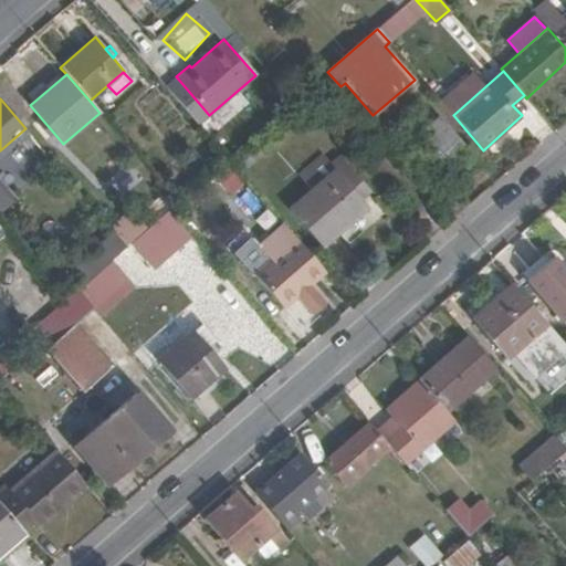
[(437,156),(459,138),(440,115),(418,134),(437,156)]
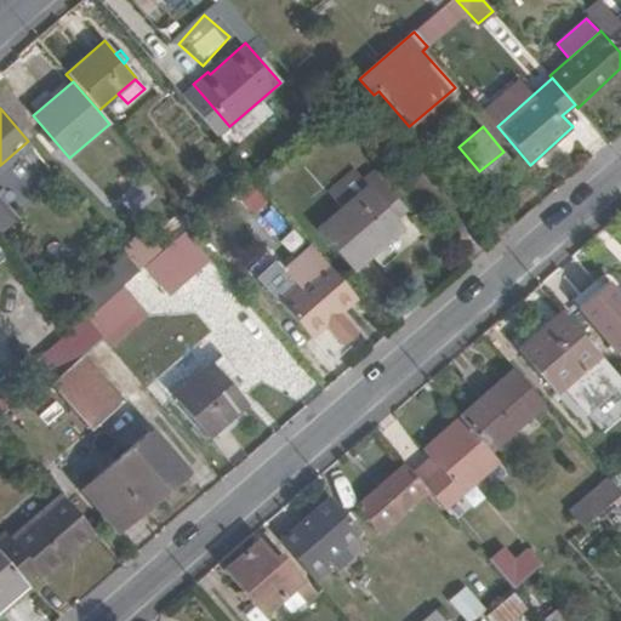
[(353,271),(404,227),(396,216),(371,188),(377,182),(380,180),(374,172),(364,180),(355,170),(329,192),(342,208),(317,231),(353,271)]
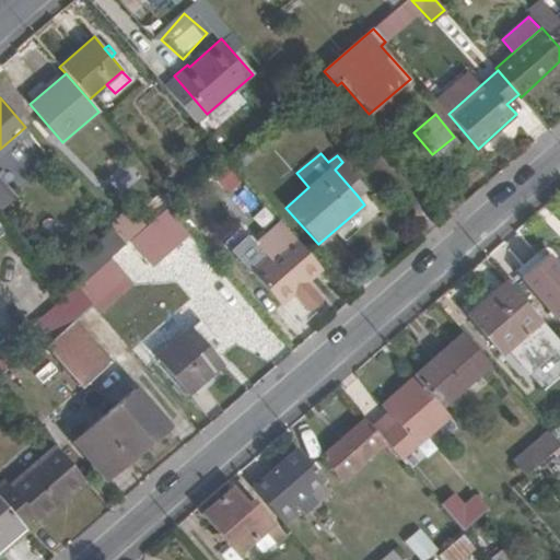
[(357,195),(363,189),(340,164),(335,170),(357,195)]
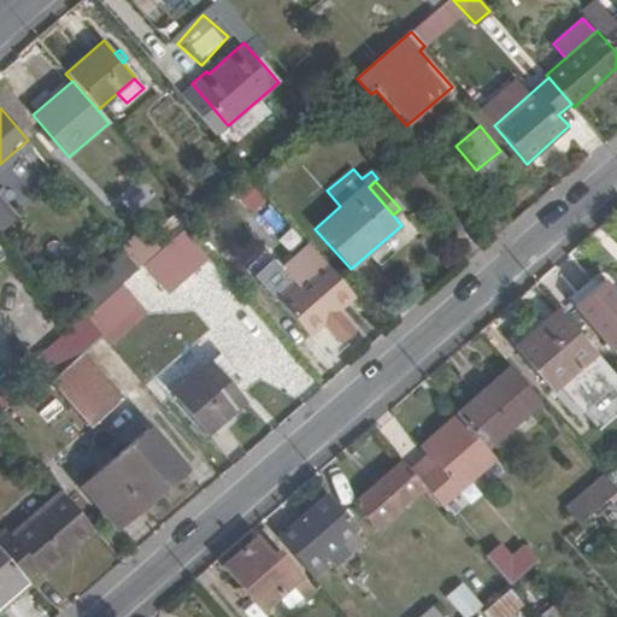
[(0,229),(10,222),(0,210),(0,229)]
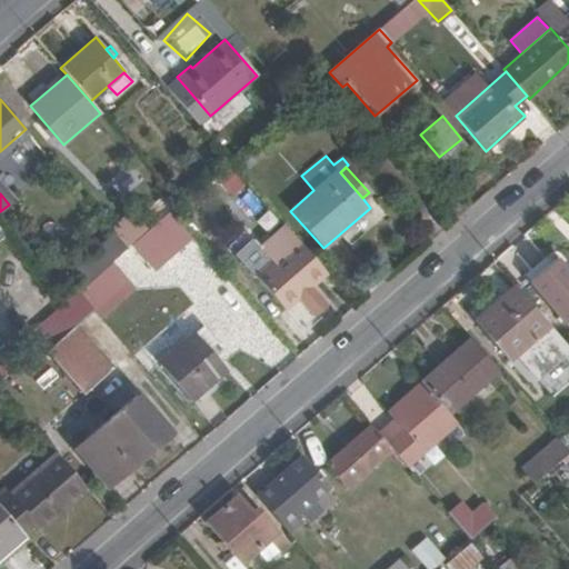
[(128,247),(147,229),(131,210),(111,228),(128,247)]
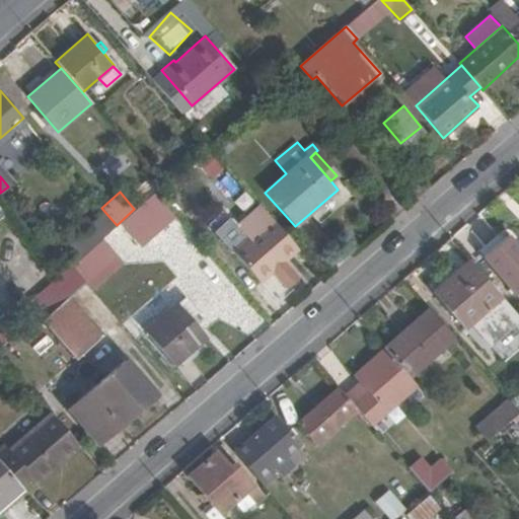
[(163,202),(144,218),(157,233),(176,217),(163,202)]
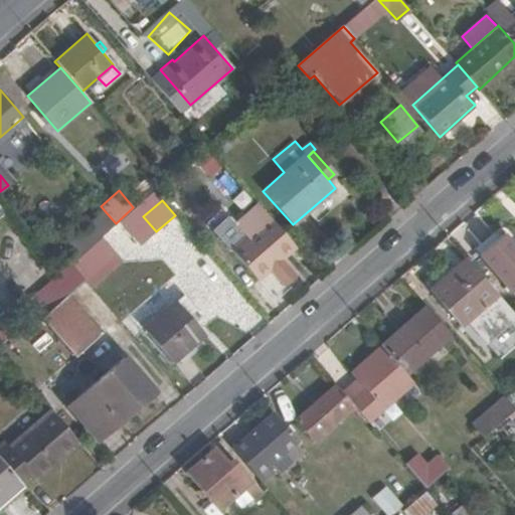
[(283,260),(297,247),(268,215),(258,202),(234,222),(245,235),(230,248),(259,281),(271,270),(285,286),(297,276),(283,260)]
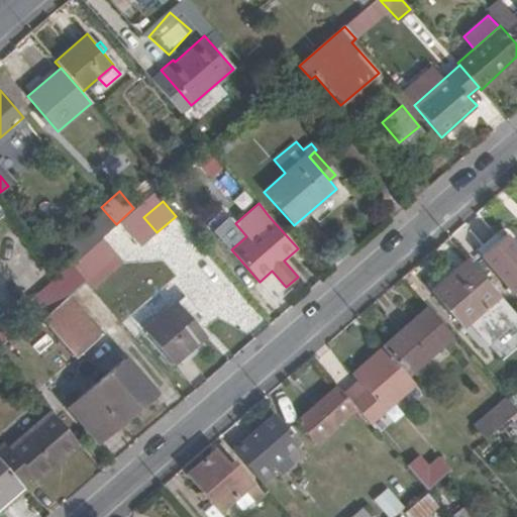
[(80,253),(109,228),(99,218),(71,241),(80,253)]
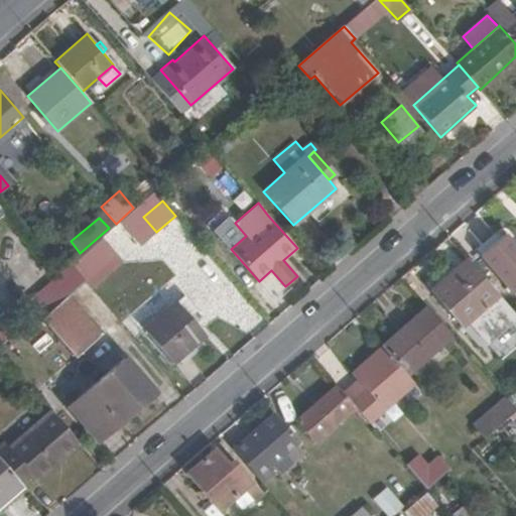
[(515,245),(506,234),(480,256),(515,297),(515,245)]
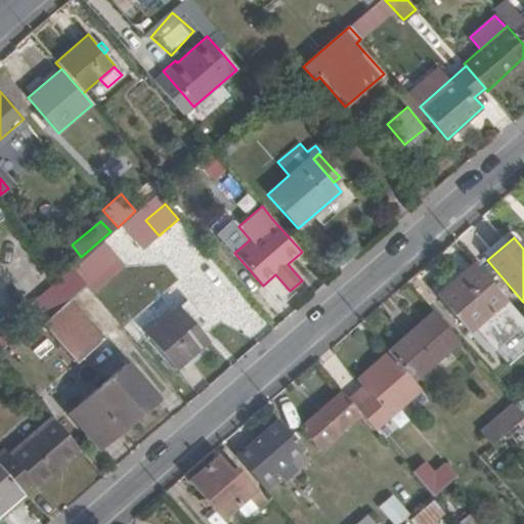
[(93,274),(117,254),(106,242),(82,261),(93,274)]
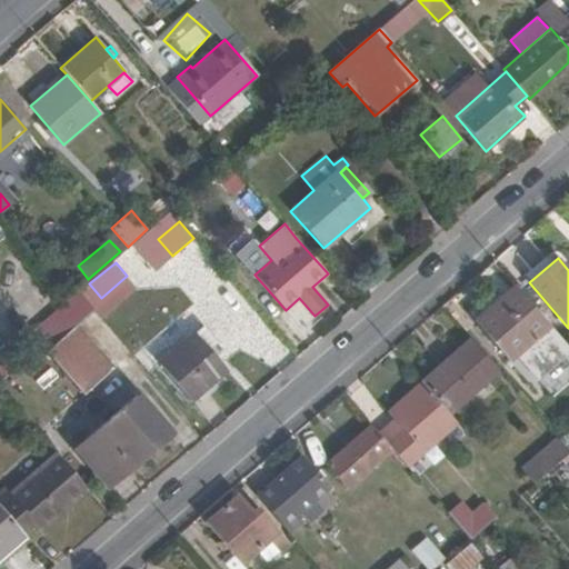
[(110,309),(137,287),(127,276),(101,298),(110,309)]
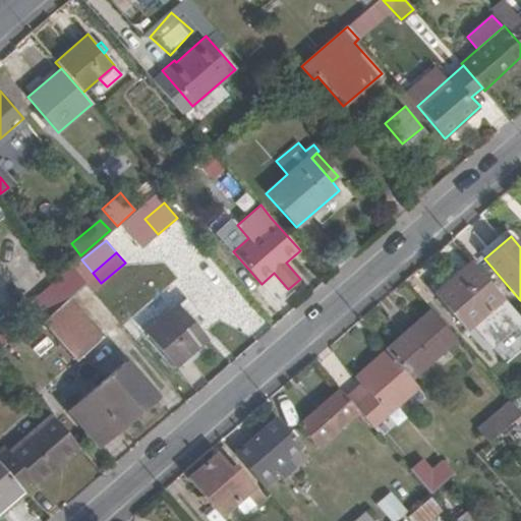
[(467,330),(504,298),(472,261),(435,293),(467,330)]
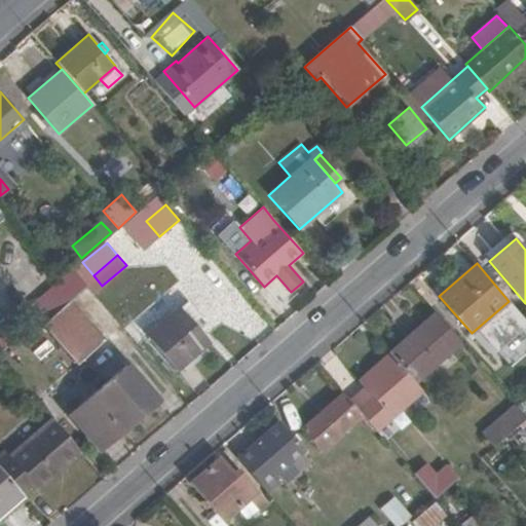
[(113,300),(138,278),(126,265),(102,286),(113,300)]
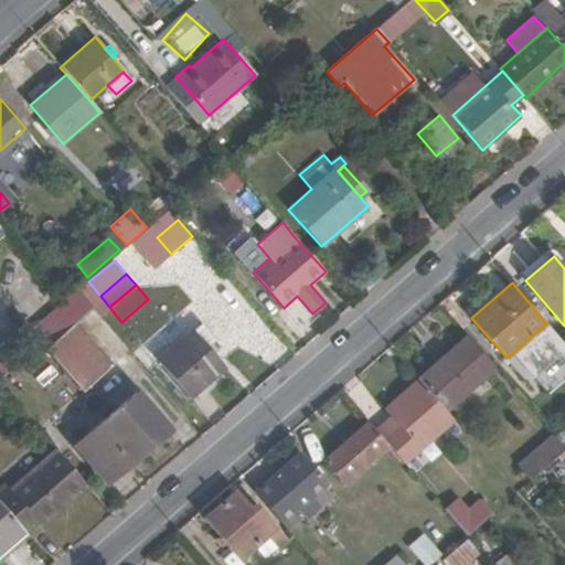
[(83,390),(116,361),(78,319),(45,348),(83,390)]
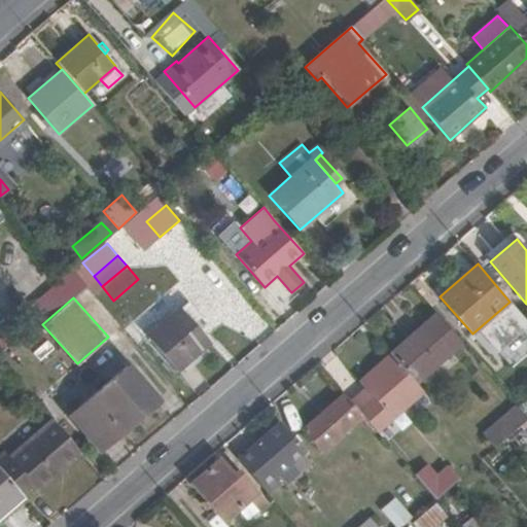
[(195,323),(203,316),(188,300),(146,336),(176,371),(211,342),(195,323)]
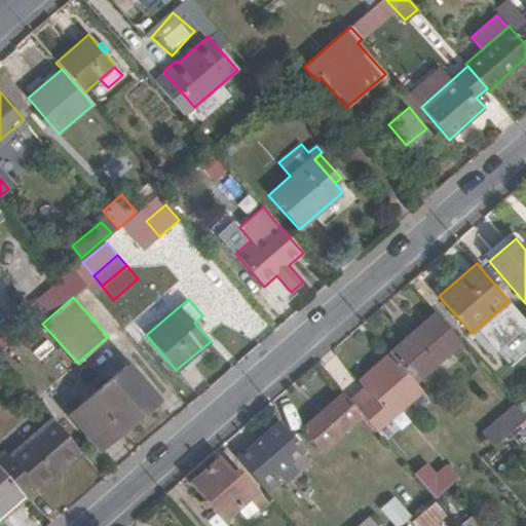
[(416,382),(462,341),(436,311),(389,351),(416,382)]
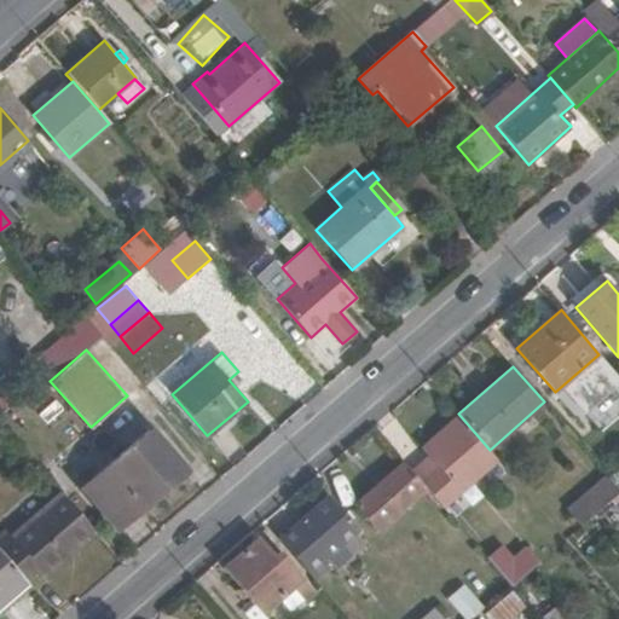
[(444,508),(499,461),(490,450),(458,414),(421,446),(428,455),(437,464),(431,469),(423,460),(411,470),(426,487),(444,508)]
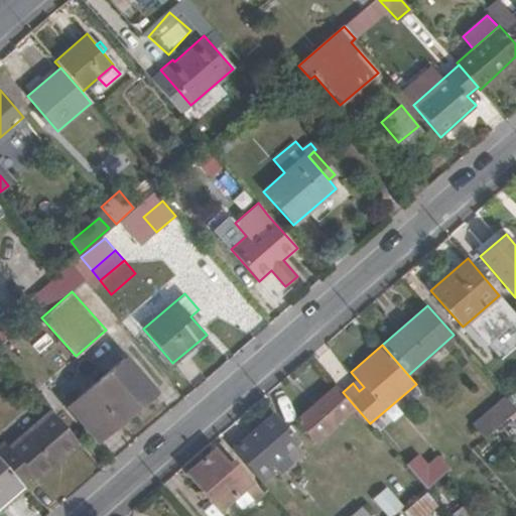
[(98,441),(155,392),(125,358),(68,406),(98,441)]
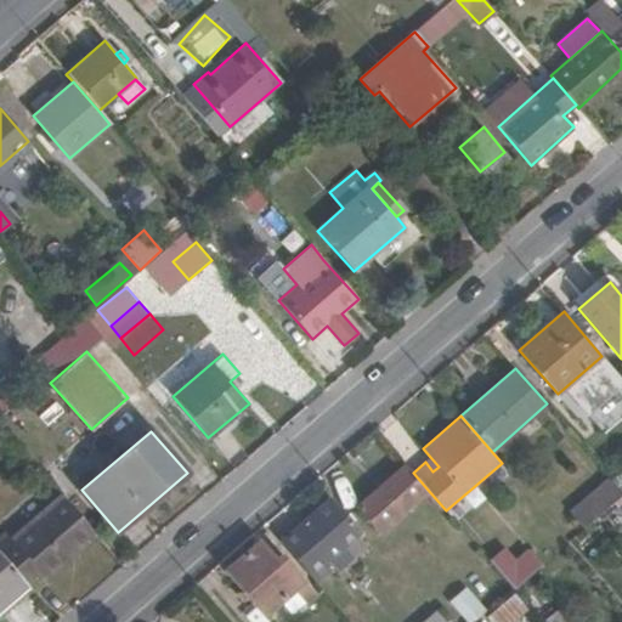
[(433,471),(439,467),(430,457),(425,462),(433,471)]
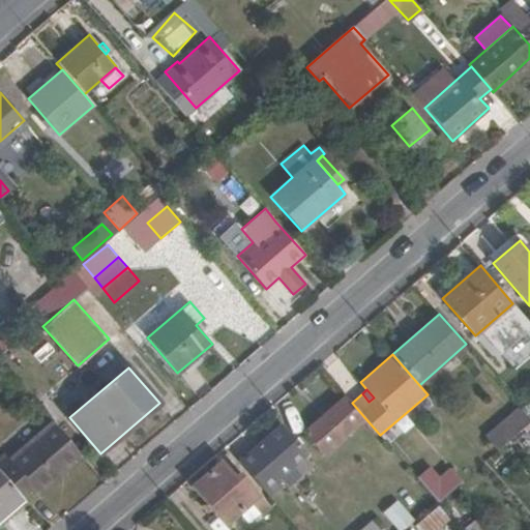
[(323,454),(364,417),(352,403),(346,394),(304,431),(323,454)]
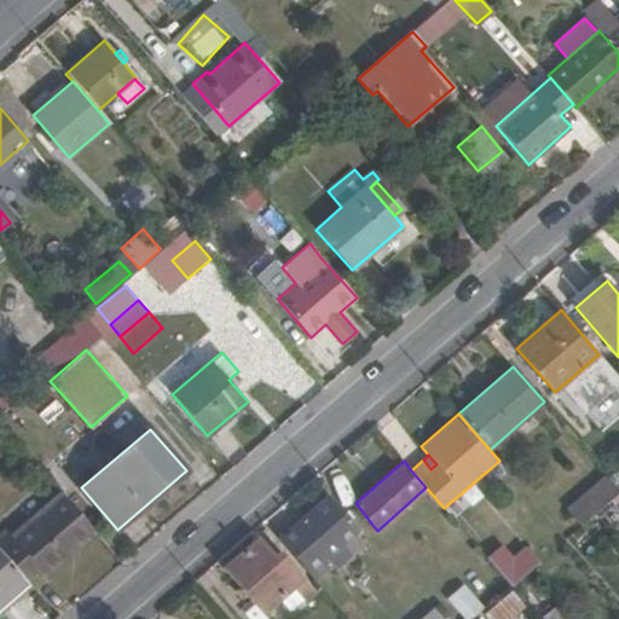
[(583,525),(618,492),(618,487),(607,474),(567,508),(583,525)]
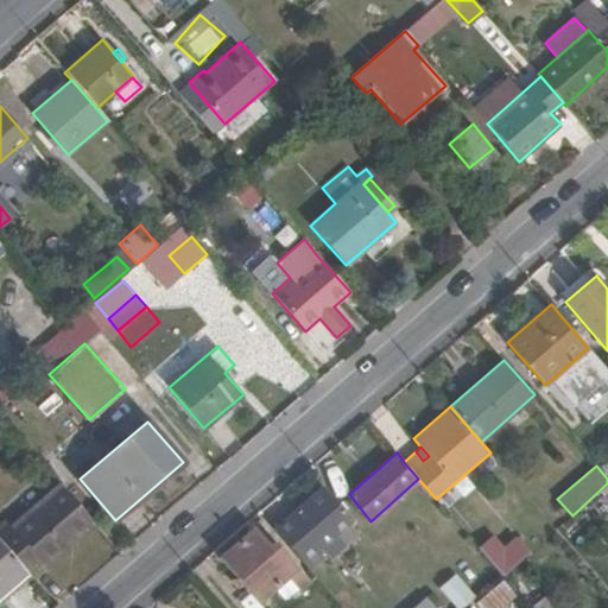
[(45,567),(94,523),(59,483),(10,527),(5,521),(0,525),(0,540),(26,571),(27,574),(40,562),(45,567)]
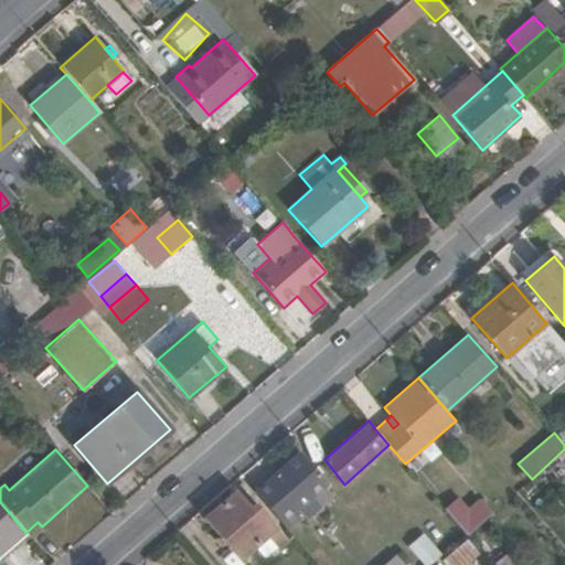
[(296,511),(328,483),(300,451),(268,479),(296,511)]
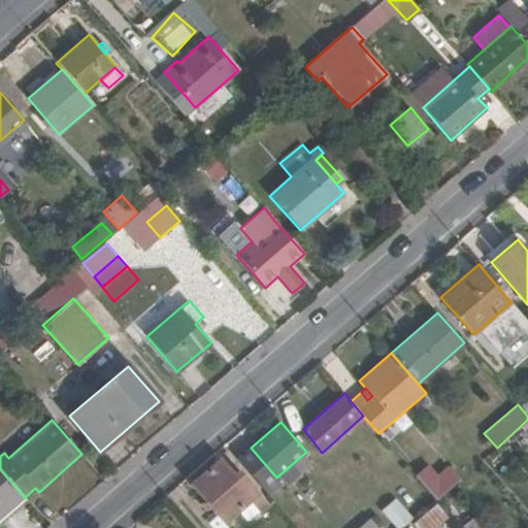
[(268,494),(282,483),(276,477),(251,448),(237,459),(268,494)]
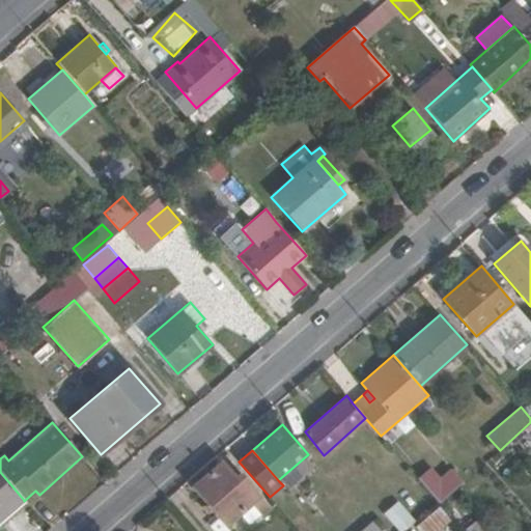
[(239,471),(233,476),(221,460),(191,485),(226,526),(239,514),(251,504),(260,514),(262,518),(273,509),(239,471)]
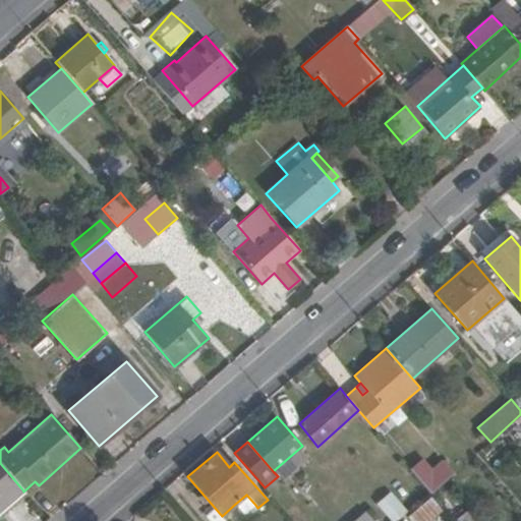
[(442,459),(430,468),(422,458),(409,468),(431,494),(453,473),(442,459)]
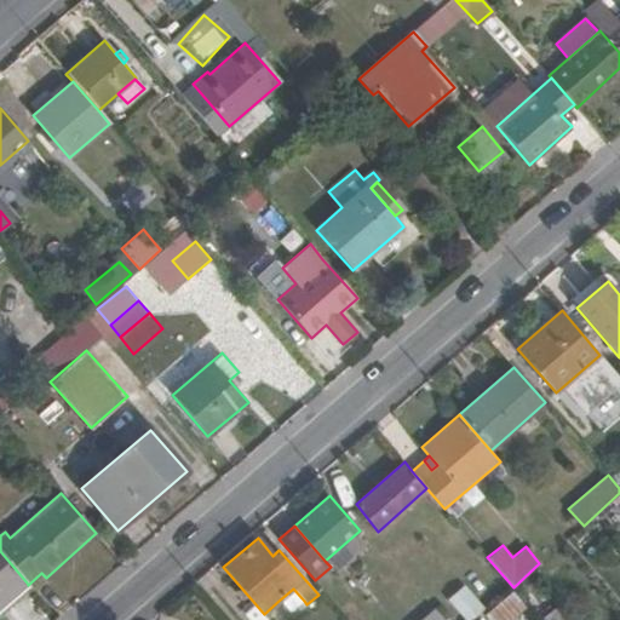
[(0,607),(27,583),(0,551),(0,607)]
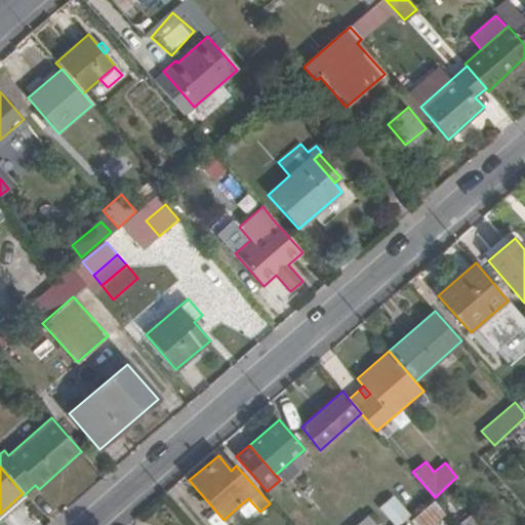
[(396,493),(379,505),(393,524),(397,524),(411,516),(396,493)]
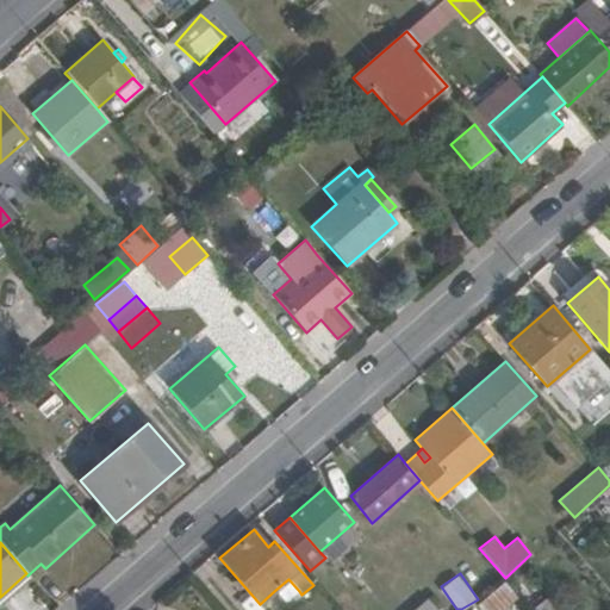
[(286,602),(299,591),(288,579),(274,591),(286,602)]
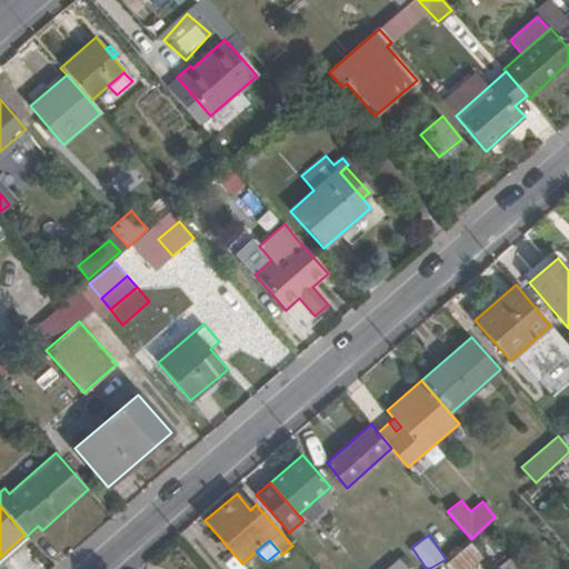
[(448,568),(469,568),(483,557),(470,542),(445,565),(448,568)]
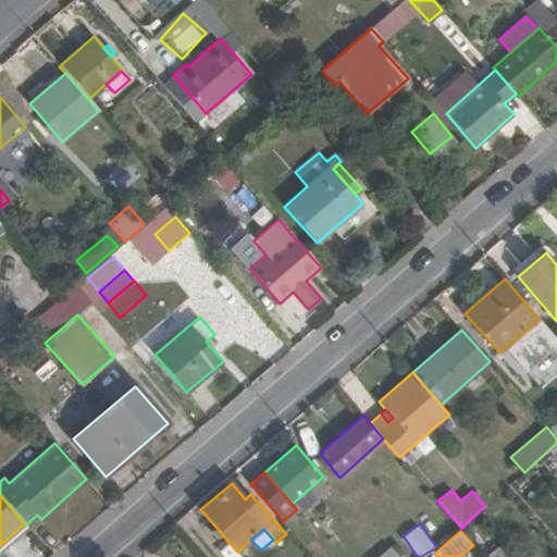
[(510,556),(500,545),(486,556),(510,556)]
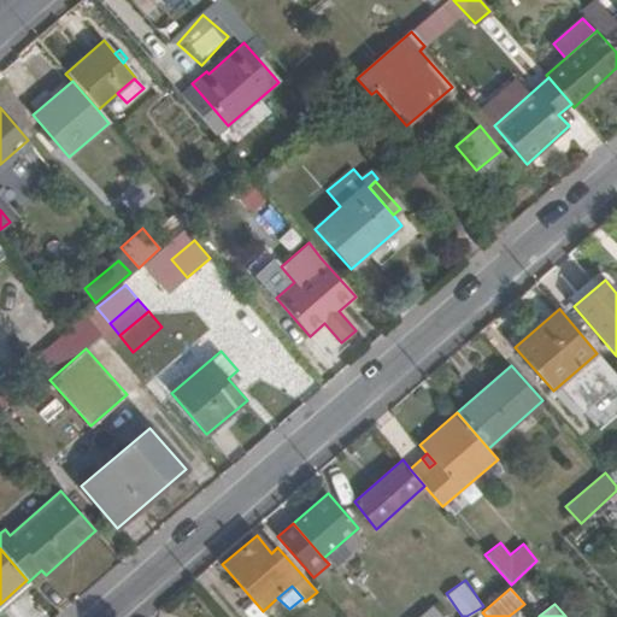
[(442,616),(433,605),(418,616),(442,616)]
